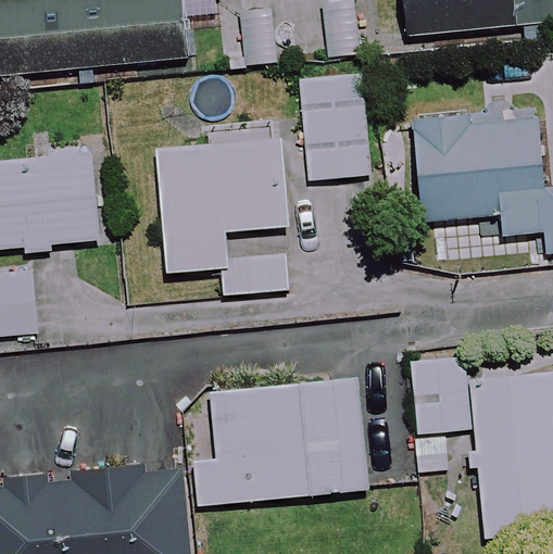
[(0,75),(186,59),(179,0),(23,0),(0,2),(0,75)]
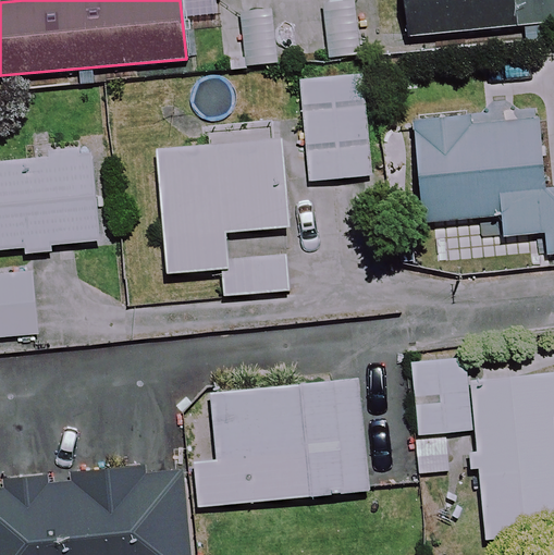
[(553,23),(553,0),(406,0),(410,37),(553,23)]
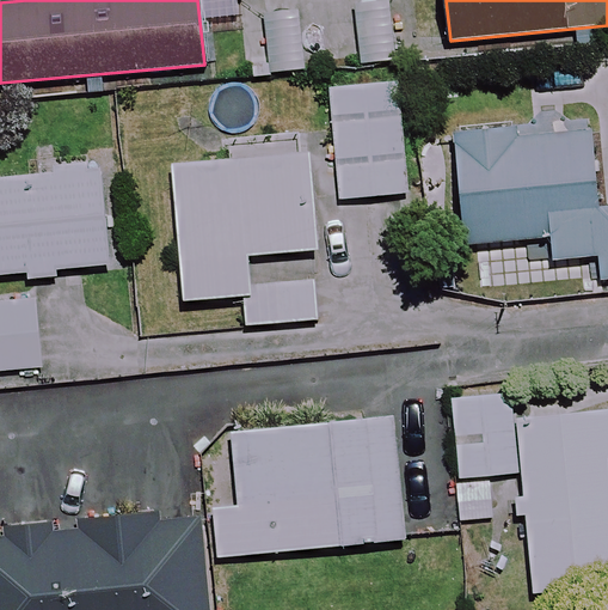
[(393,73),(329,78),(338,197),(403,193),(393,73)]
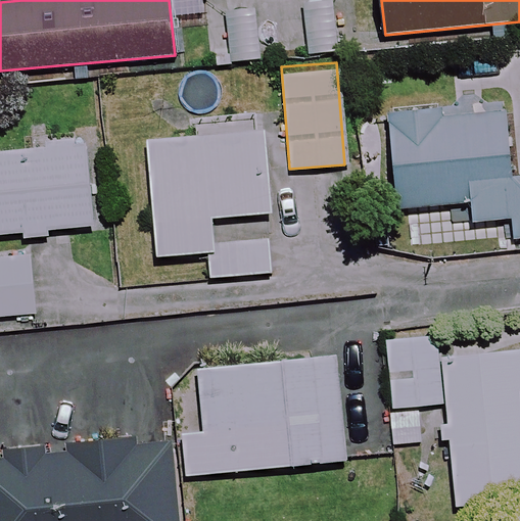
[(519,175),(510,176),(507,109),(390,114),(394,207),(468,204),(469,221),(510,219),(511,237),(519,236),(519,175)]
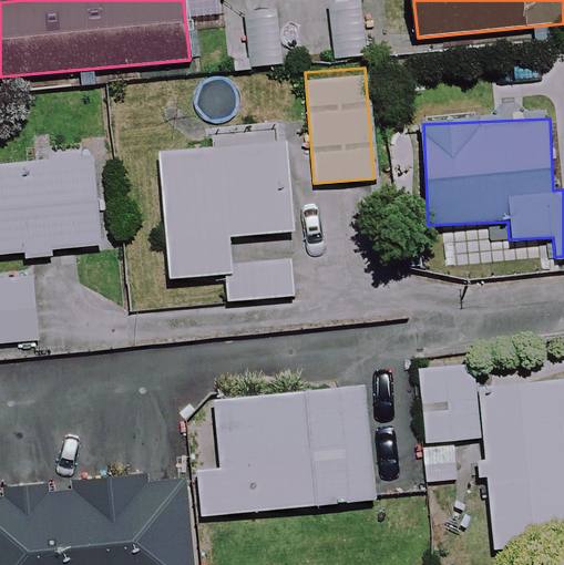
[(290,256),(229,262),(227,236),(296,232),(288,142),(159,152),(168,278),(221,274),(223,302),(294,297),(290,256)]
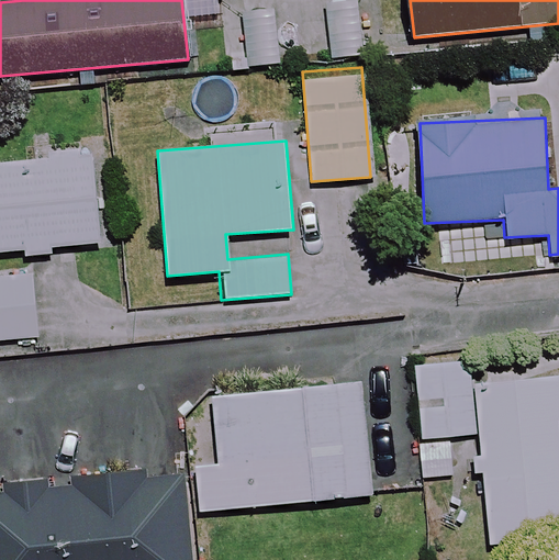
[(54,259),(53,247),(100,243),(91,154),(0,163),(0,252),(19,250),(20,261),(54,259)]
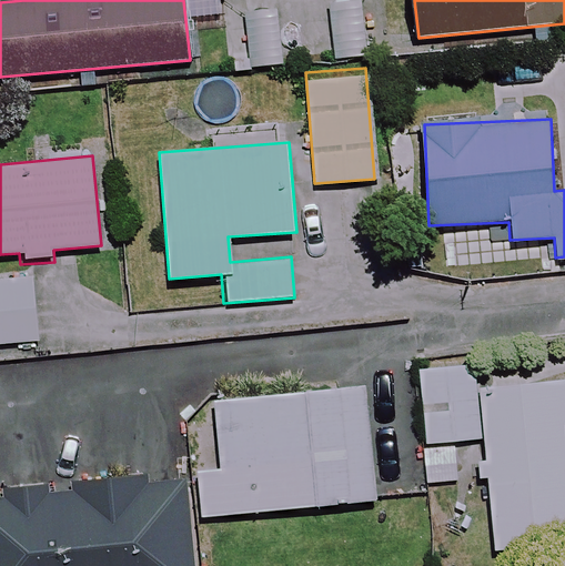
[(0,342),(39,337),(33,272),(0,275),(0,342)]
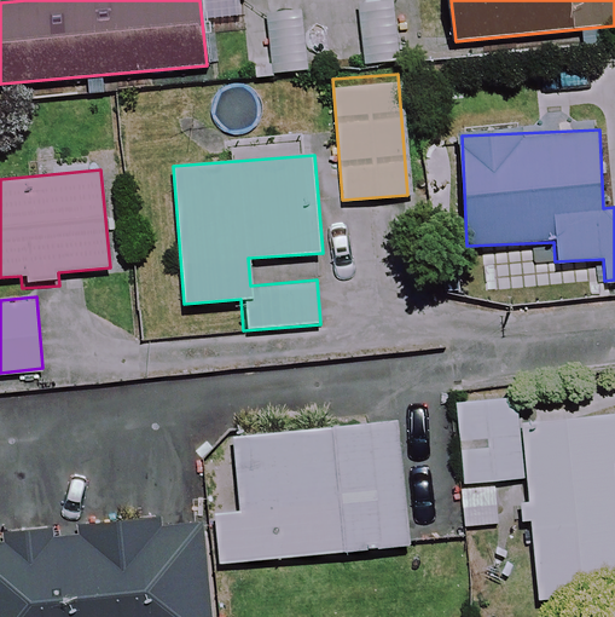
[(456,401),(460,480),(464,528),(504,525),(502,478),(528,477),(535,599),(614,593),(614,489),(610,416),(516,422),(515,397),(456,401)]
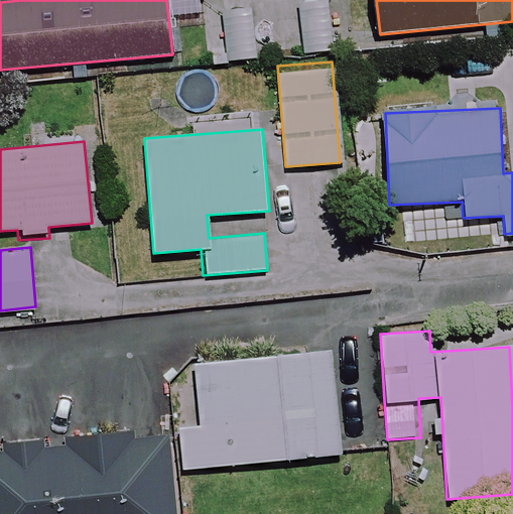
[(341,454),(331,350),(195,364),(201,424),(178,426),(183,470),(247,464),(249,488),(288,484),(286,459),(341,454)]
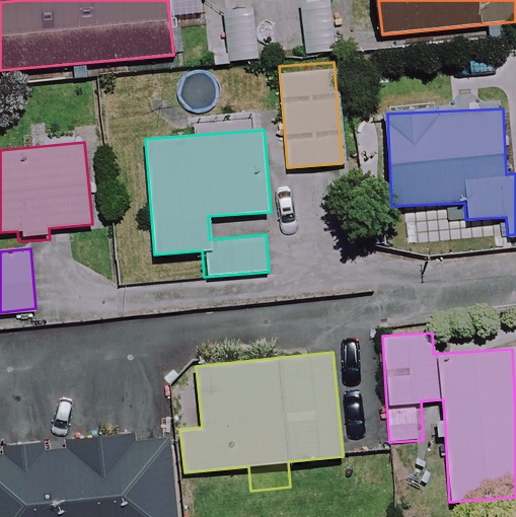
[(0,516),(176,516),(168,434),(0,451),(0,516)]
